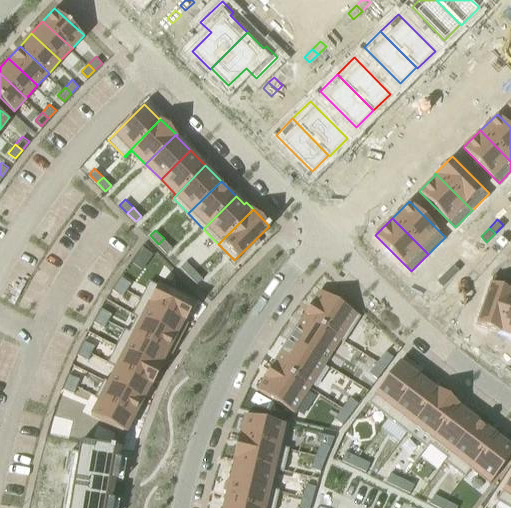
[(164,238),(158,244),(166,252),(172,246),(164,238)]
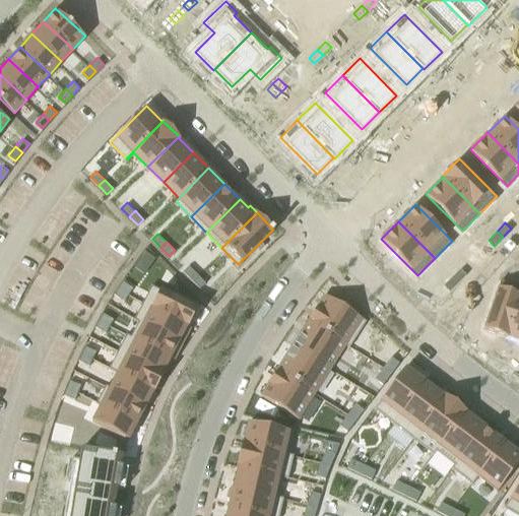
[(189,264),(183,270),(191,278),(197,273),(189,264)]
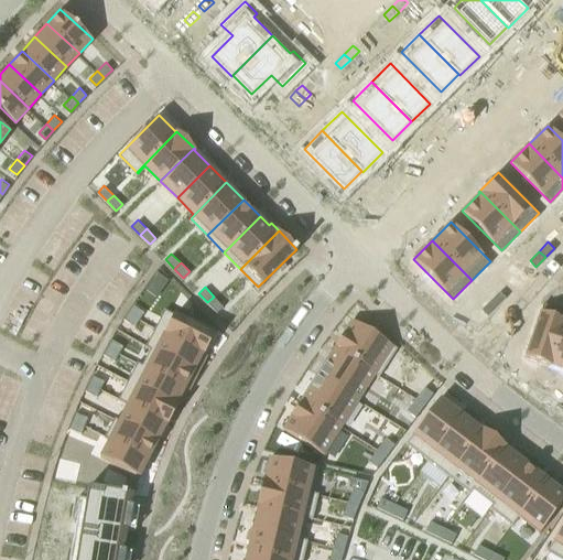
[(499,290),(490,299),(497,305),(506,297),(499,290)]
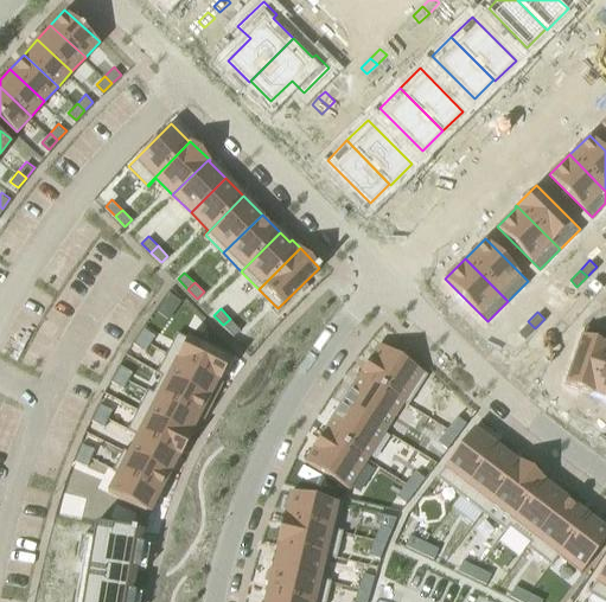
[(230,319),(223,325),(234,335),(240,328),(230,319)]
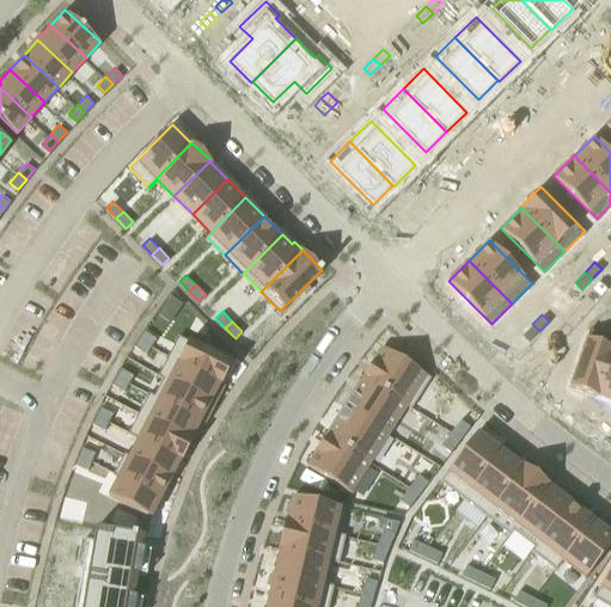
[(532,324),(523,335),(529,341),(539,331),(532,324)]
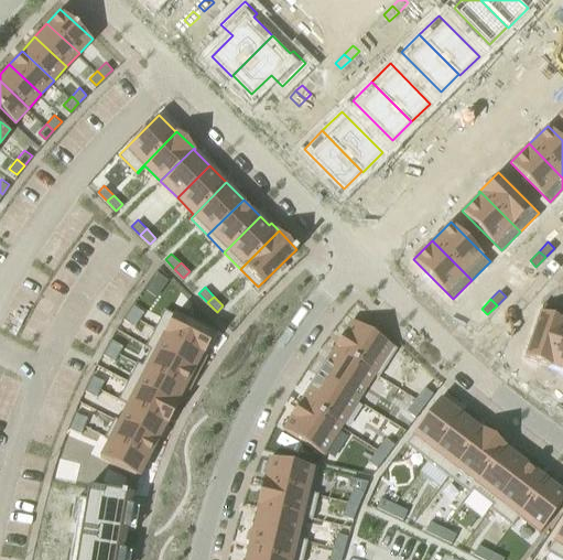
[(562,308),(543,301),(524,356),(550,364),(550,363),(562,324),(562,308)]
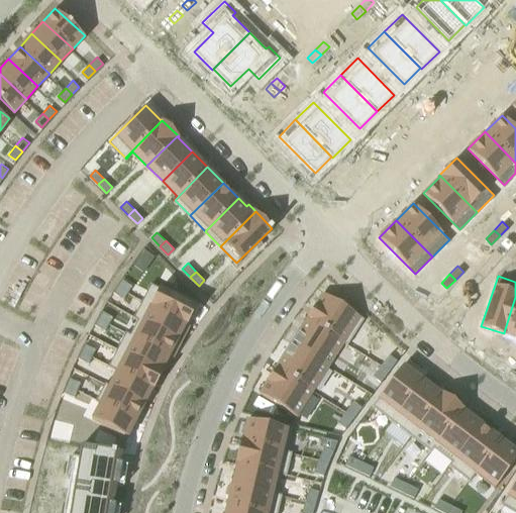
[(122,278),(117,285),(128,291),(132,285),(122,278)]
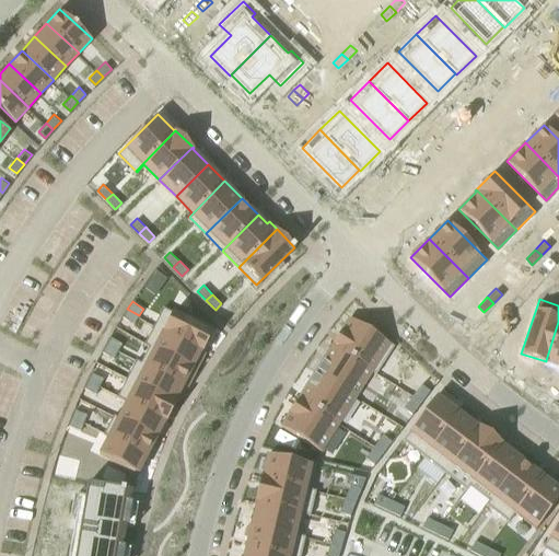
[(163,305),(154,323),(204,349),(212,331),(163,305)]
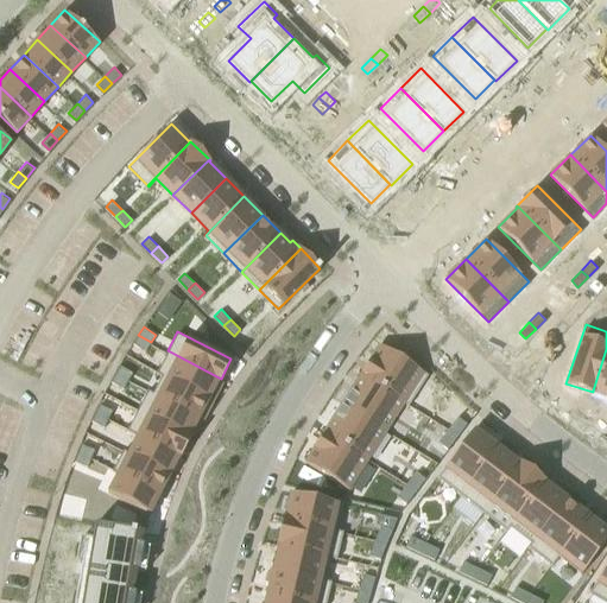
[(138,335),(133,342),(145,350),(151,342),(138,335)]
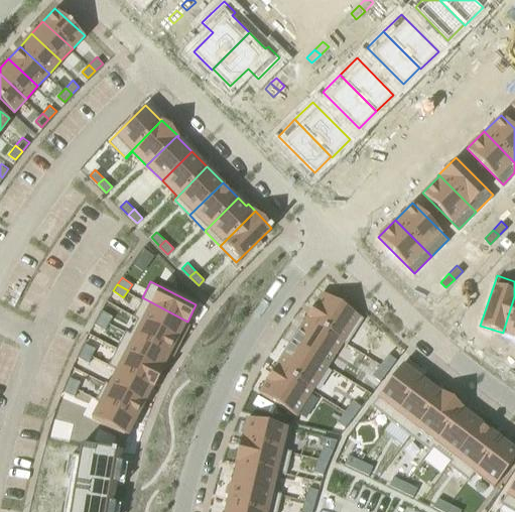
[(322,290),(305,316),(347,343),(364,317),(363,316),(322,290)]
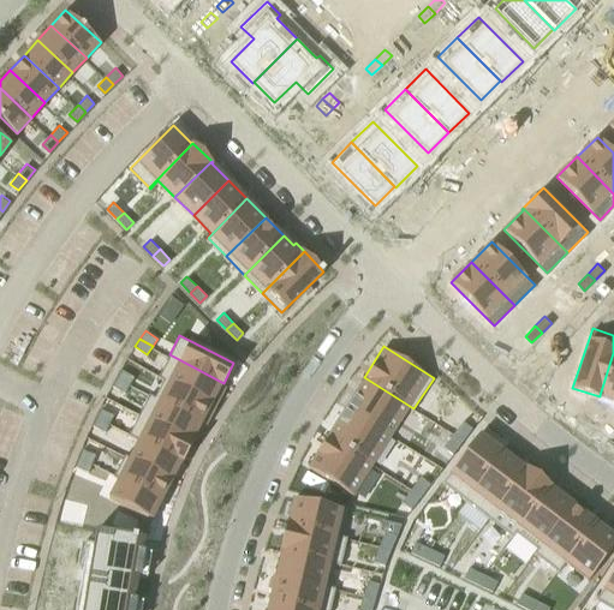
[(613,353),(600,395),(613,400),(613,353)]
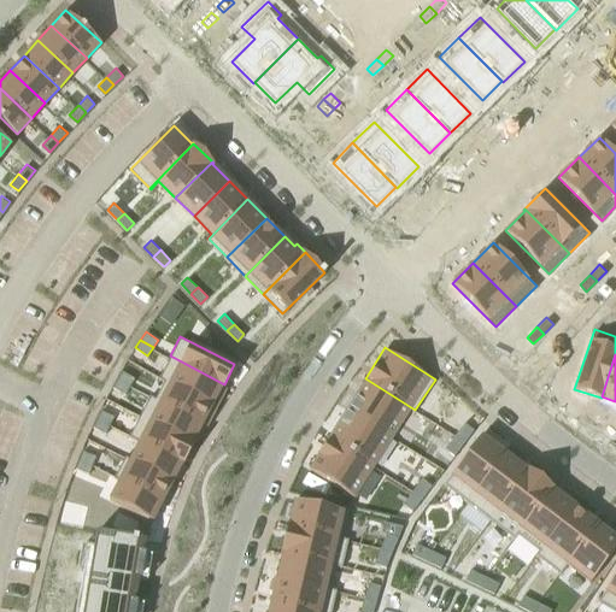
[(170,355),(159,376),(212,402),(222,384),(223,386),(224,384),(170,355)]
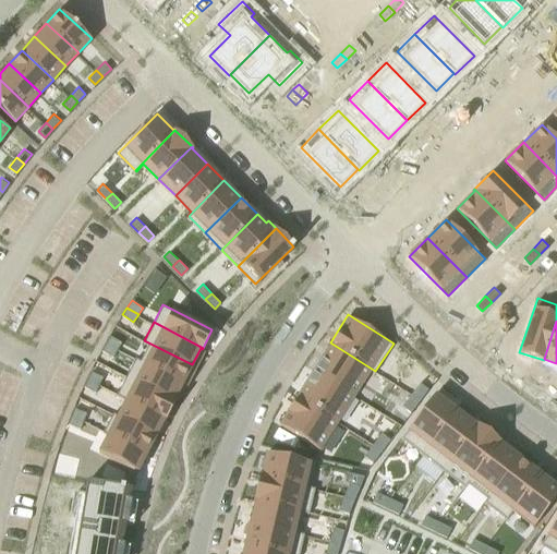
[(110,335),(106,341),(118,348),(122,341),(110,335)]
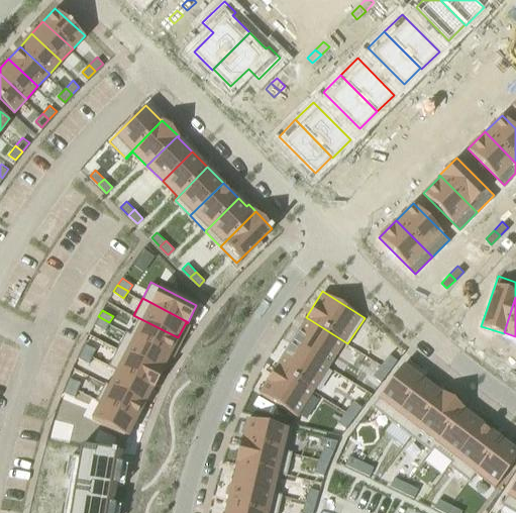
[(126,330),(125,331),(170,353),(178,337),(133,315),(133,316),(137,318),(130,332),(126,330)]
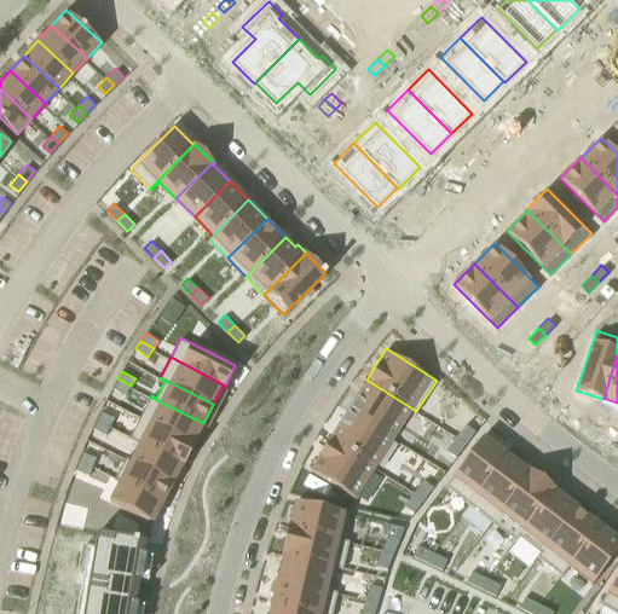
[(117,378),(114,387),(126,394),(131,386),(117,378)]
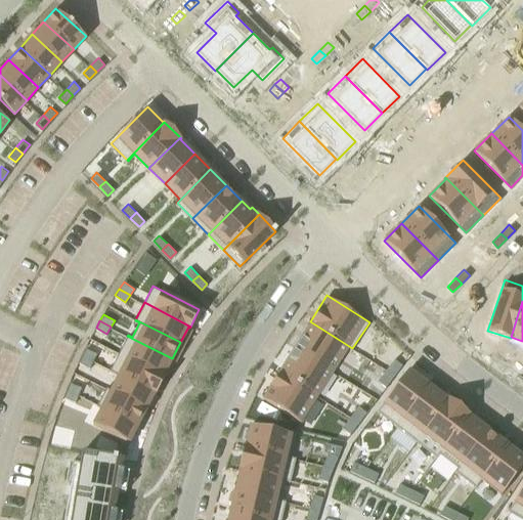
[(310,321),(295,346),(333,370),(348,346),(352,348),(310,321)]
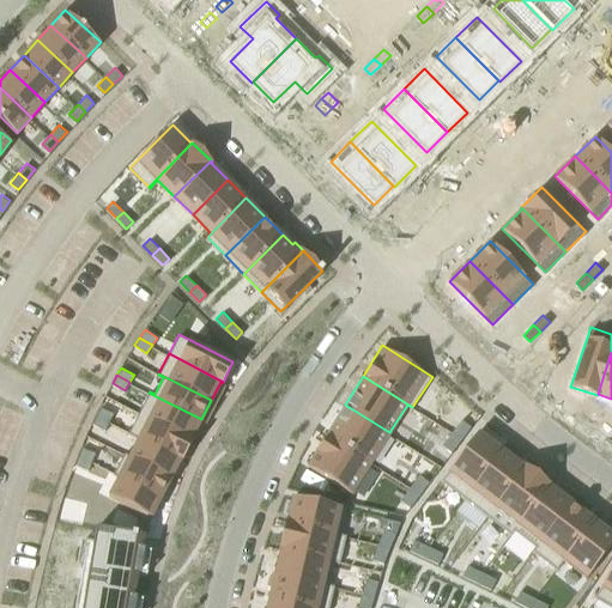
[(149,393),(139,412),(193,439),(193,438),(192,438),(201,419),(149,393)]
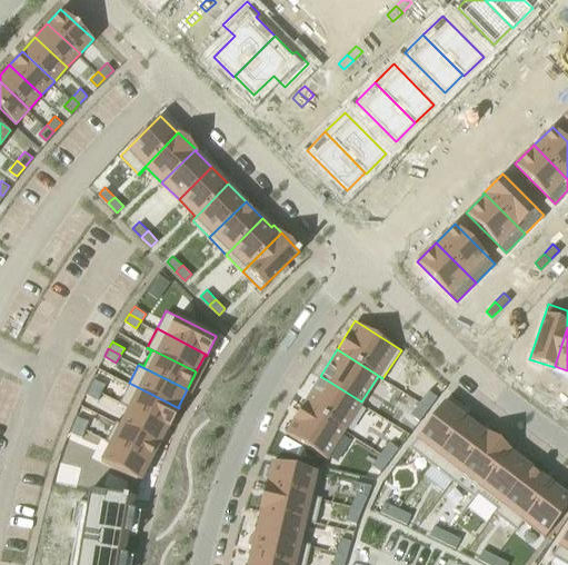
[(320,376),(304,403),(345,429),(361,402),(320,376)]
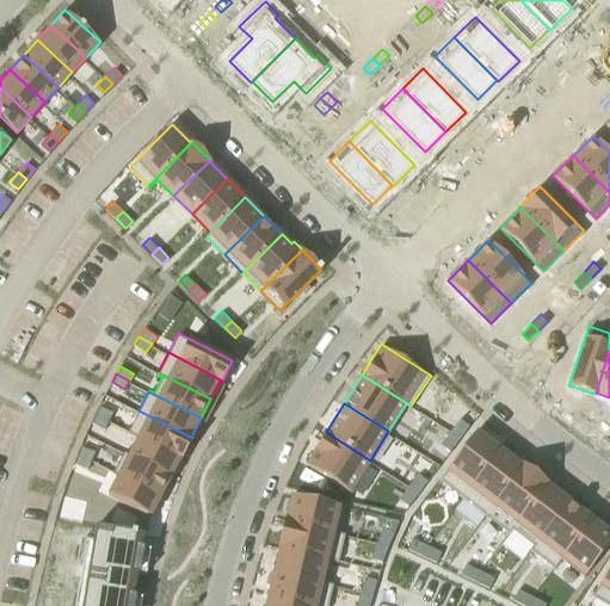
[(100,404),(96,413),(109,419),(114,410),(100,404)]
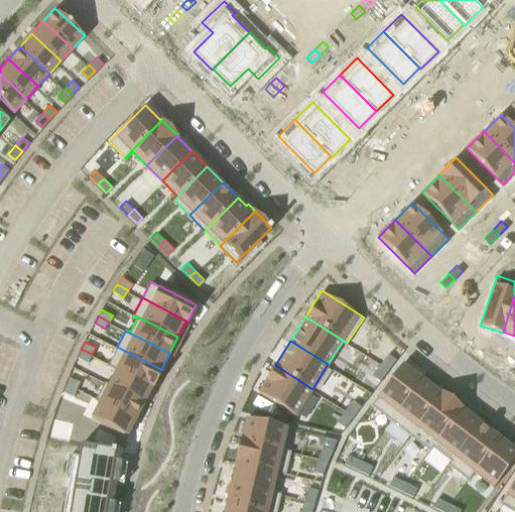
[(117,347),(109,362),(154,386),(162,370),(117,347)]
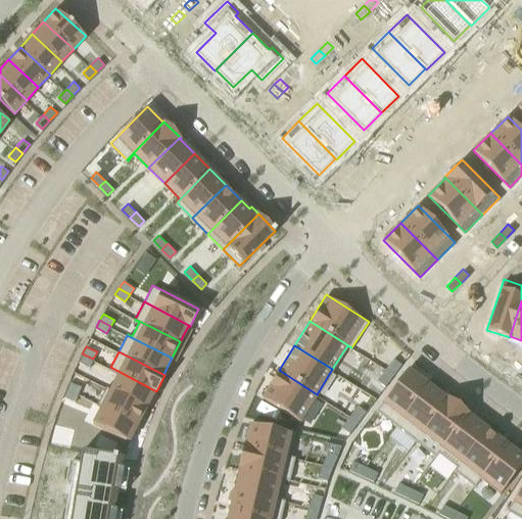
[(82,354),(79,361),(90,366),(93,359),(82,354)]
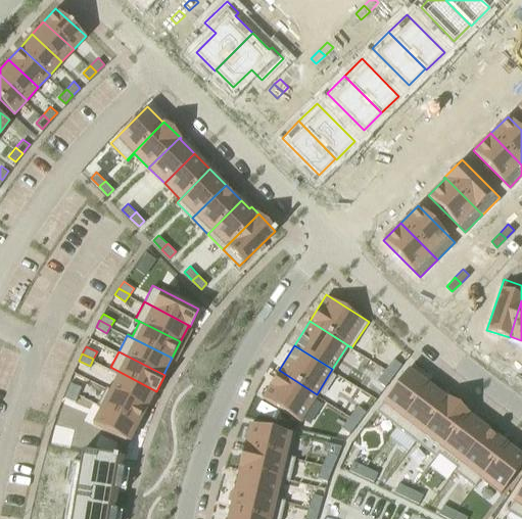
[(393,358),(385,368),(393,374),(401,364),(393,358)]
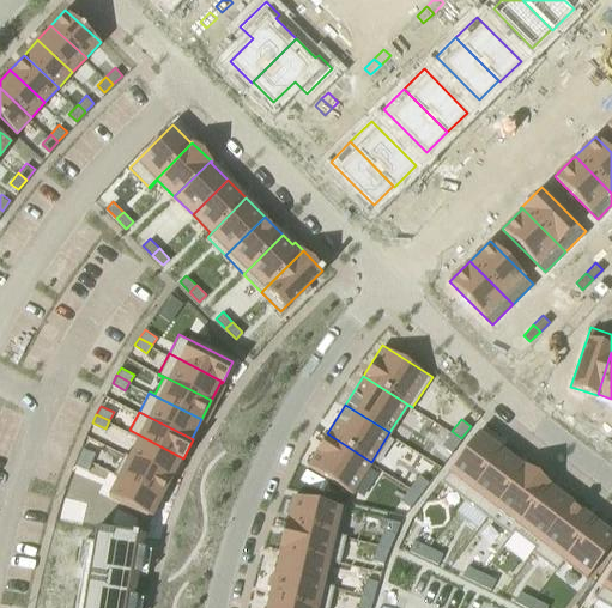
[(125,451),(125,453),(171,476),(181,458),(182,460),(183,458),(129,430),(128,432),(139,437),(129,454),(125,451)]
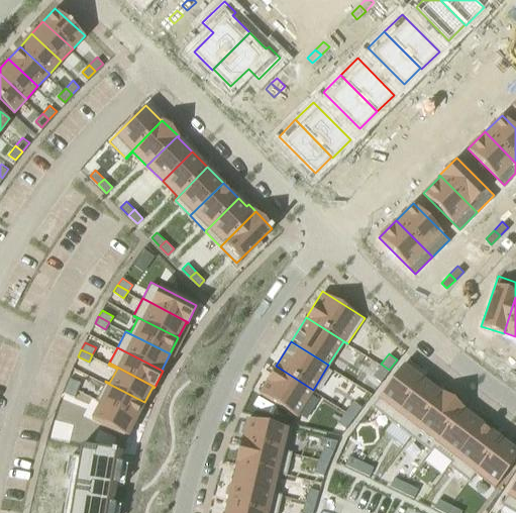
[(403,364),(372,404),(392,419),(423,379),(403,364)]
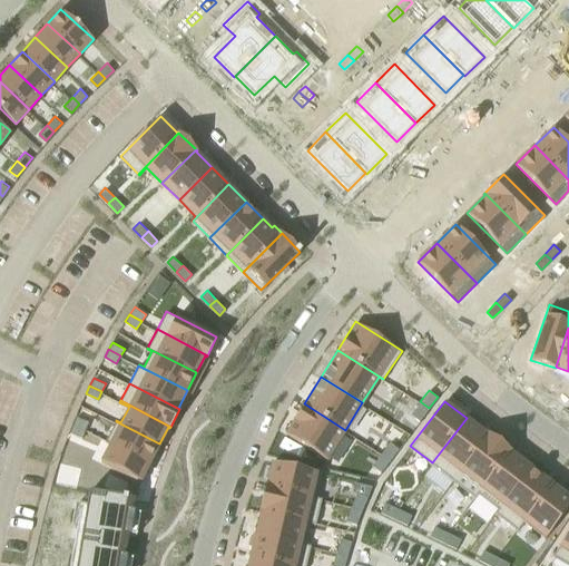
[(420,401),(411,413),(420,420),(429,408),(420,401)]
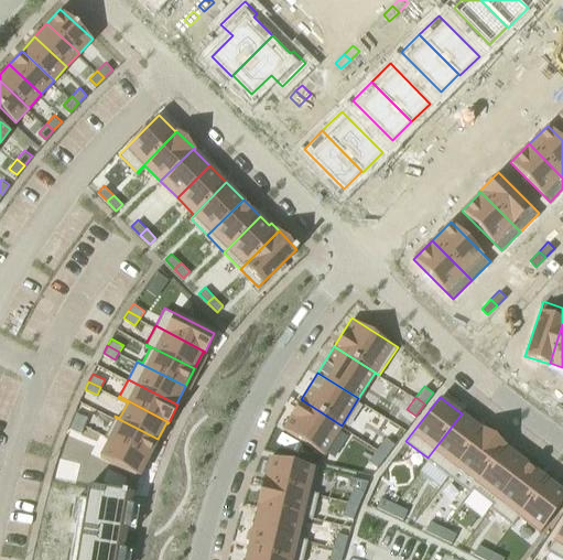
[(294,409),(283,427),(324,453),(336,433),(342,426),(301,399),(294,409)]
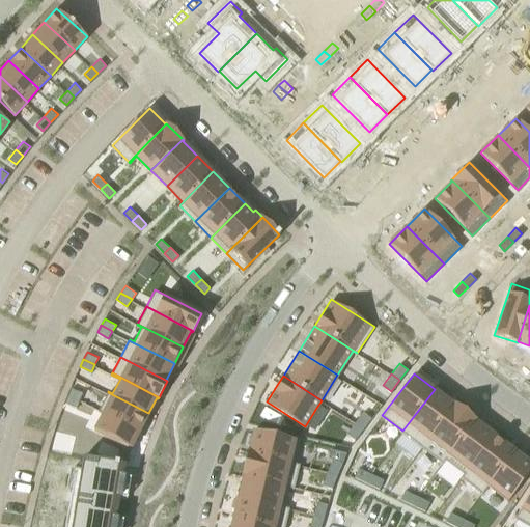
[(71,387),(68,394),(80,399),(83,391),(71,387)]
